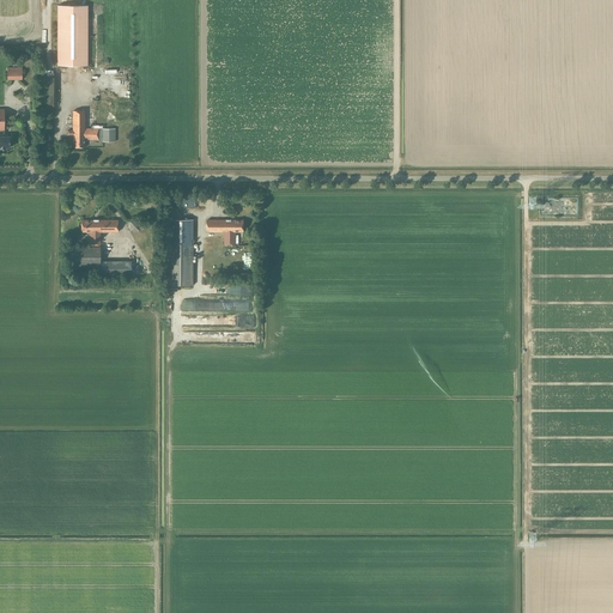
[(58,5),(58,66),(87,66),(87,5),(58,5)]
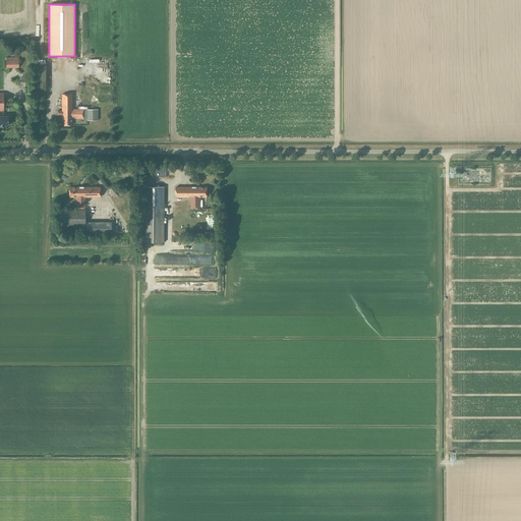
[(6,57),(6,67),(18,67),(18,57),(6,57)]
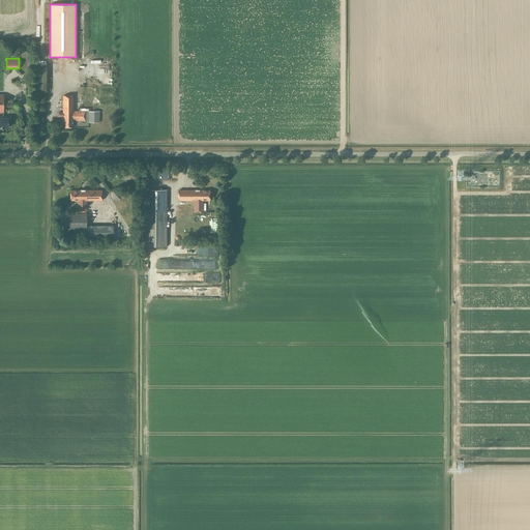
[(115,76),(90,77),(91,85),(116,83),(115,76)]
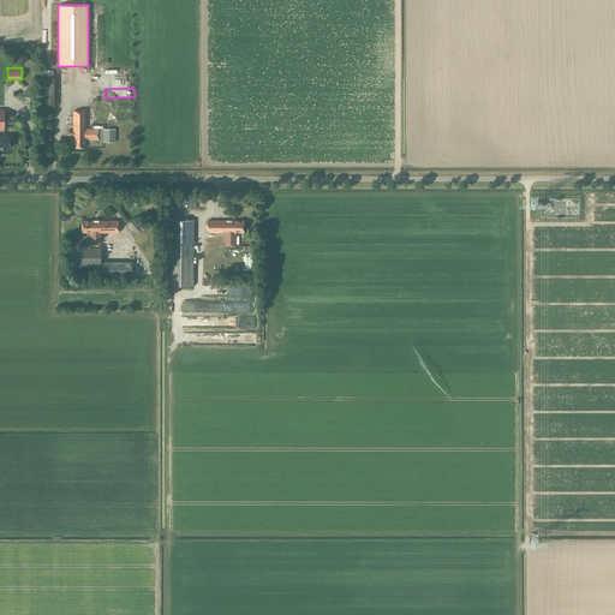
[(85,129),(85,111),(73,111),(73,131),(67,131),(67,136),(73,136),(73,148),(85,148),(85,139),(103,139),(103,142),(115,142),(115,129),(95,129),(85,129)]
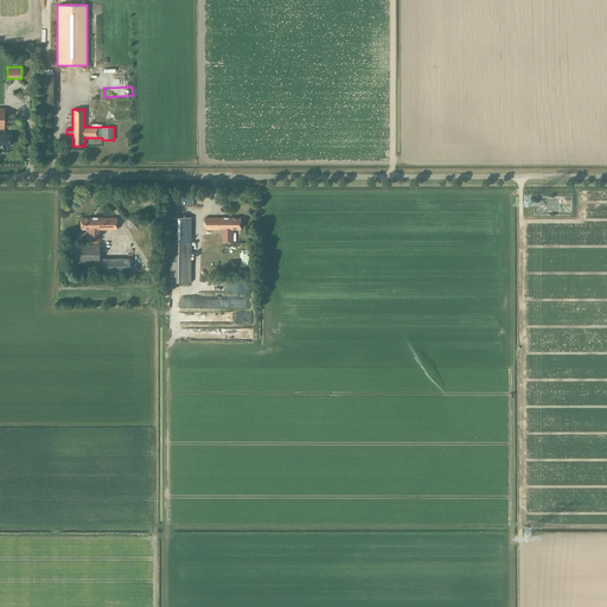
[(7,134),(6,134),(6,133),(0,133),(0,145),(0,146),(0,147),(5,147),(5,146),(10,146),(10,135),(7,135),(7,134)]
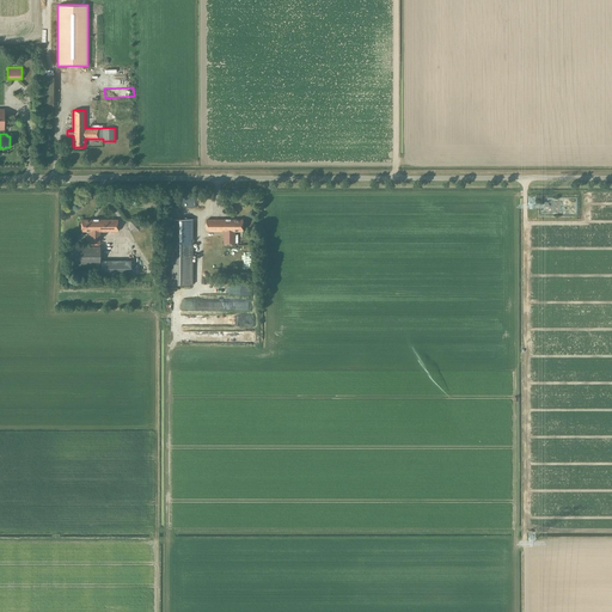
[(99,245),(101,231),(117,231),(117,219),(81,219),(81,231),(90,231),(89,245),(96,245),(96,246),(69,246),(69,265),(99,265),(101,245),(99,245)]
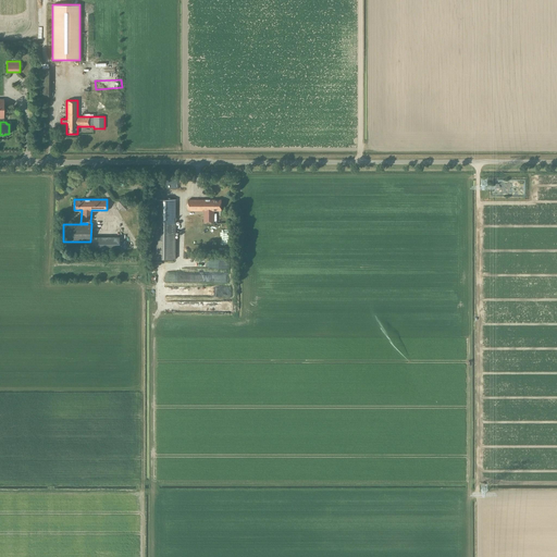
[(163,199),(163,219),(166,219),(166,223),(176,223),(177,199),(163,199)]
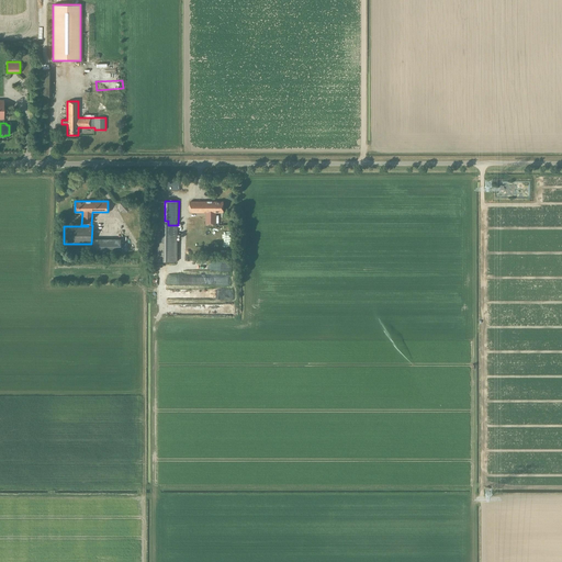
[(223,212),(223,201),(190,201),(190,212),(205,212),(205,225),(215,225),(215,212),(223,212)]
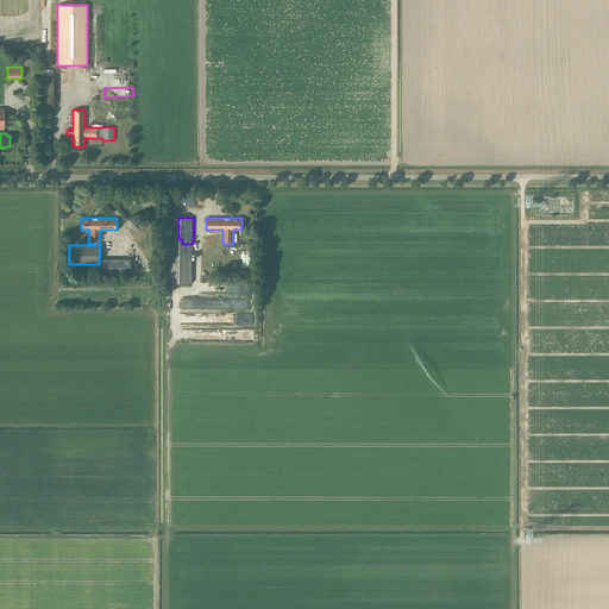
[(138,230),(139,220),(130,219),(129,228),(138,230)]
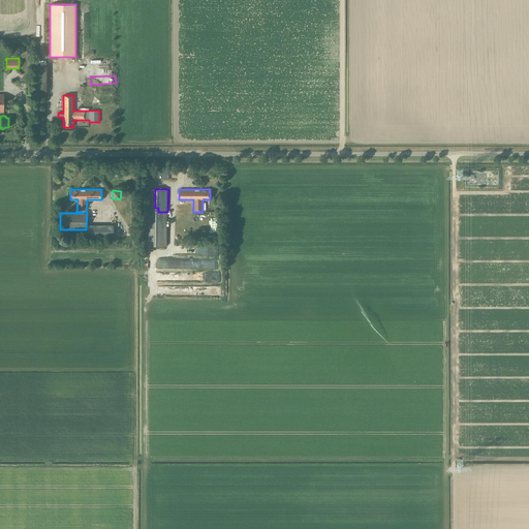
[(87,225),(87,238),(114,238),(114,225),(87,225)]
